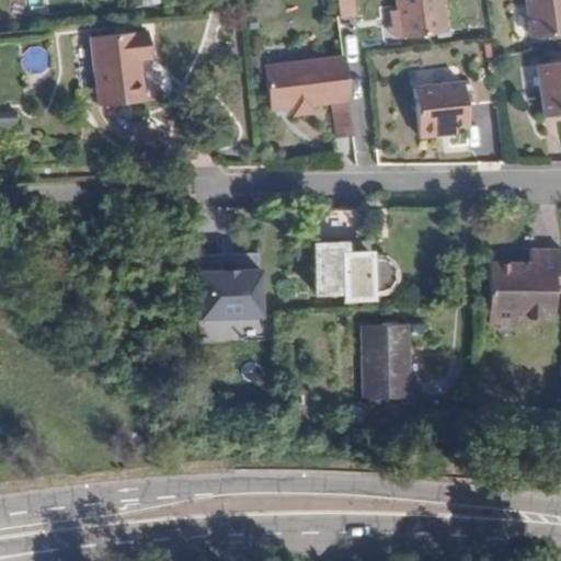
[(346,0),(331,0),(333,15),(348,13),(346,0)]
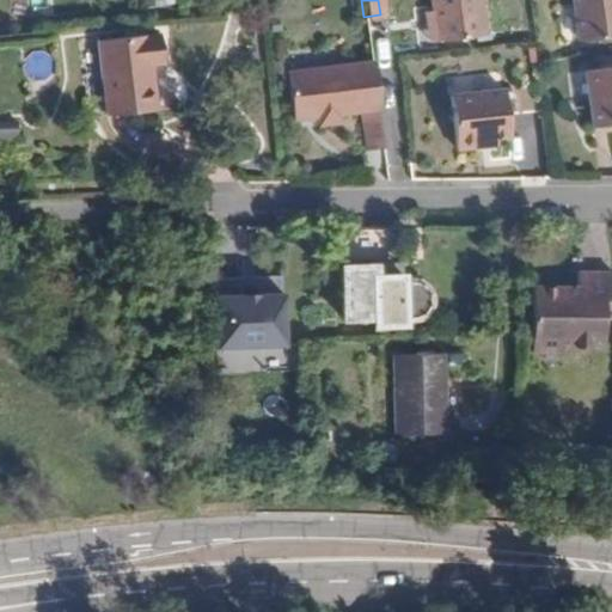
[(476,0),(429,0),(432,10),(423,10),(426,37),(481,32),(476,0)]
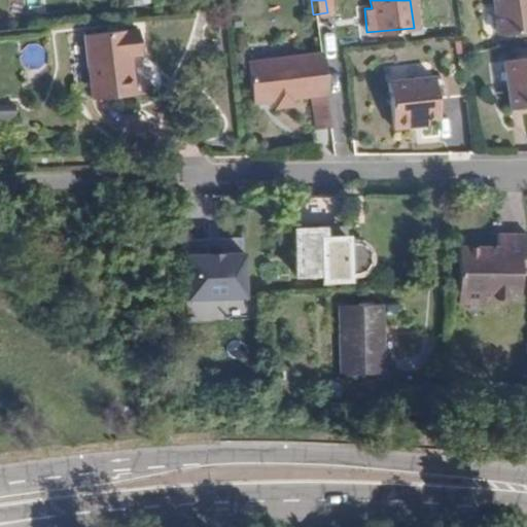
[(526,0),(490,0),(494,35),(526,30),(526,0)]
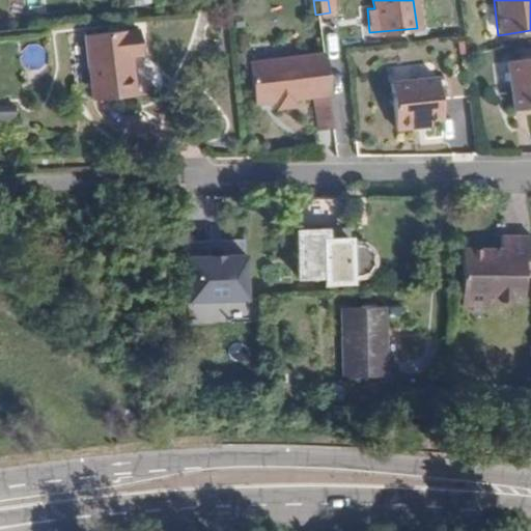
[(146,32),(93,40),(103,102),(143,98),(138,57),(149,57),(146,32)]
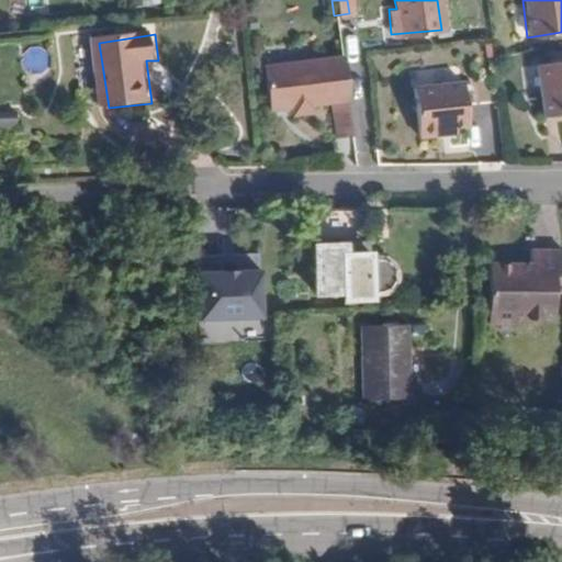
[(339,55),(258,65),(266,109),(329,101),(334,137),(348,135),(339,55)]
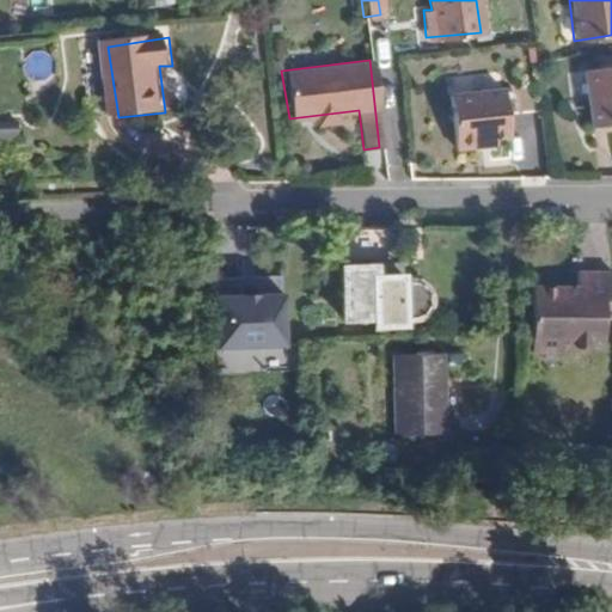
[(611,67),(581,72),(588,126),(611,122),(611,67)]
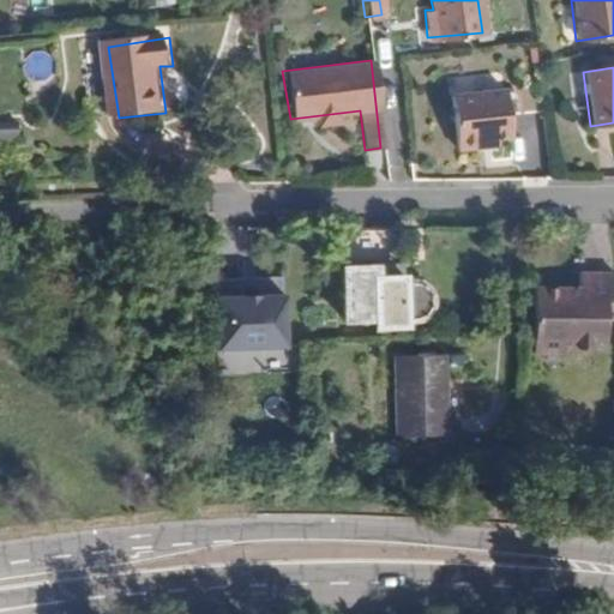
[(503,91),(449,95),(455,150),(479,148),(479,140),(506,139),(503,91)]
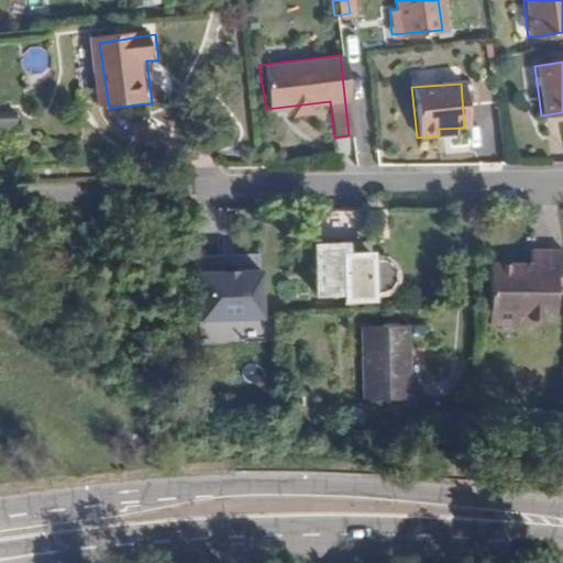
[(344,266),(332,267),(332,283),(345,283),(345,298),(370,297),(370,293),(377,293),(383,291),(387,290),(390,287),(394,284),(396,279),(396,274),(396,268),(394,265),(390,261),(386,257),(379,255),(368,255),(368,252),(344,253),(344,266)]
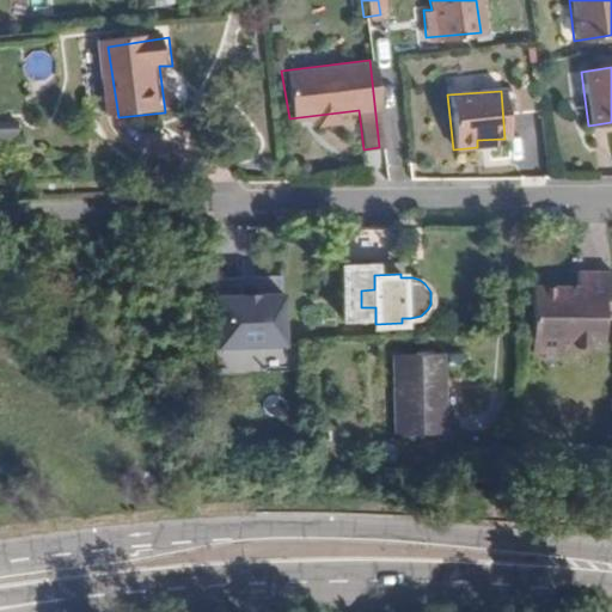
[(532,286),(531,353),(562,353),(563,348),(599,348),(600,319),(611,319),(611,299),(611,275),(575,275),(574,287),(574,295),(564,294),(564,287),(532,286)]
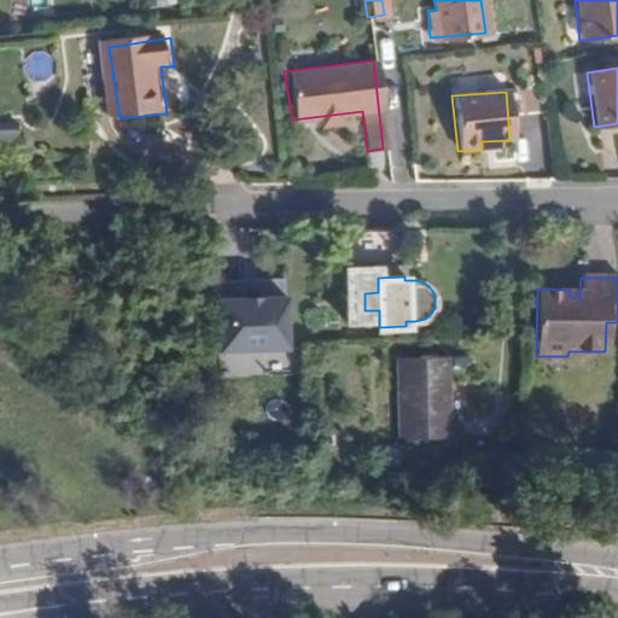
[(242,296),(216,297),(219,350),(220,367),(287,365),(287,347),(285,295),(261,296),(242,296)]
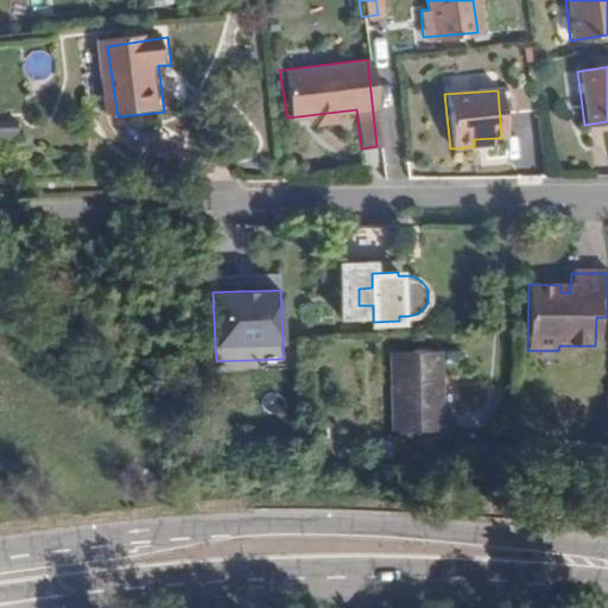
[(380,353),(381,436),(401,436),(400,411),(393,411),(391,353),(380,353)]
